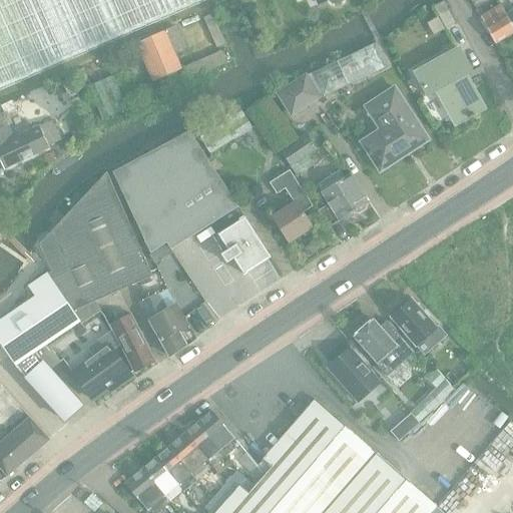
[(0,0),(0,89),(204,0),(0,0)]
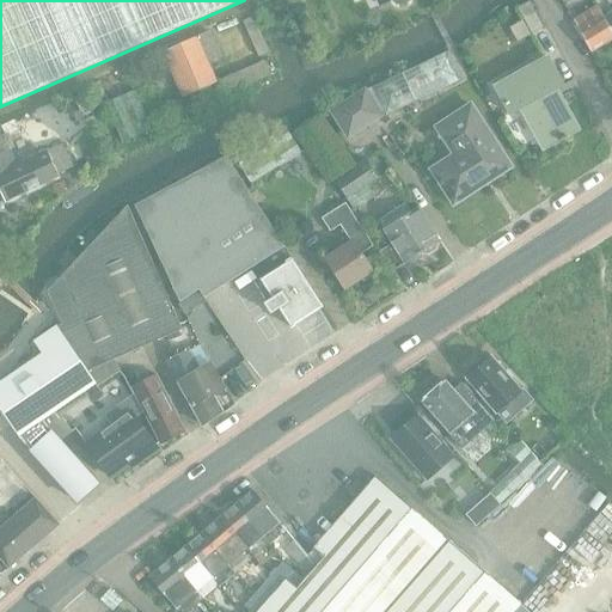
[(531,37),(543,30),(528,4),(516,11),(531,37)]
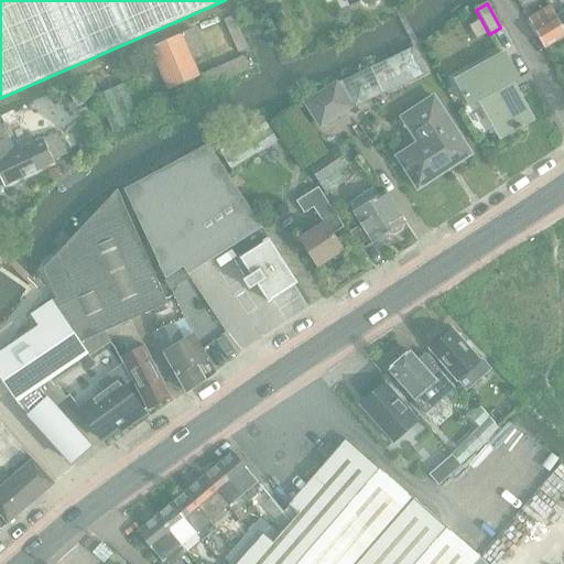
[(548,8),(528,20),(544,50),(563,36),(563,34),(553,18),(548,8)]
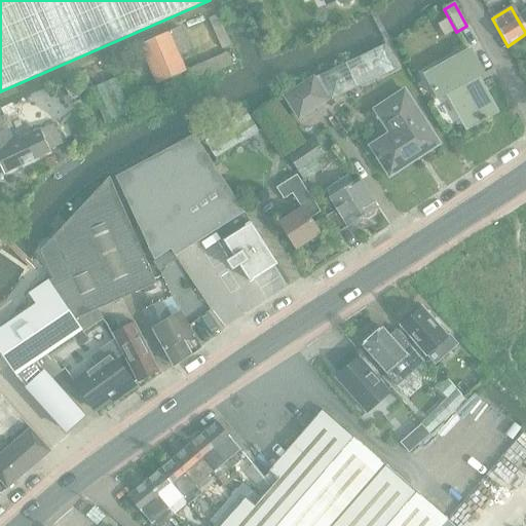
[(525,9),(516,16),(525,32),(525,9)]
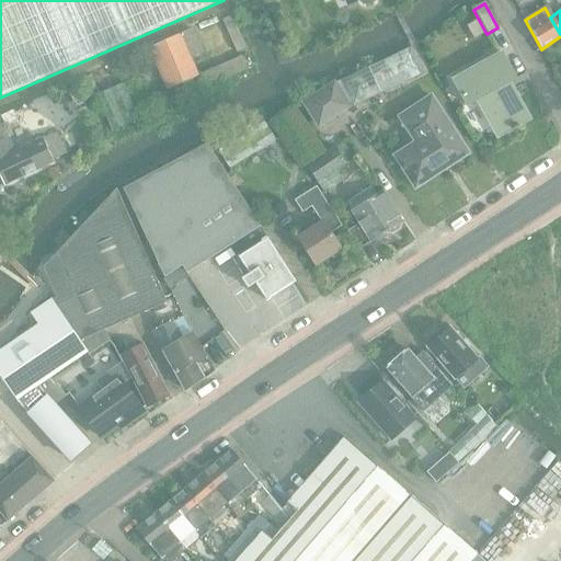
[(231,15),(222,20),(238,54),(247,49),(231,15)]
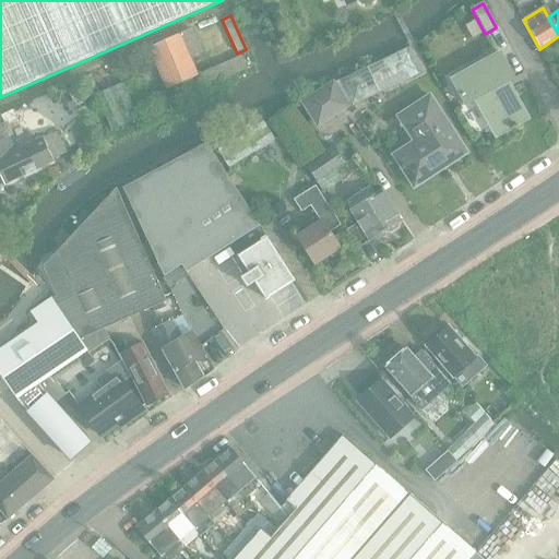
[(200,52),(190,31),(150,49),(167,88),(195,76),(188,58),(200,52)]
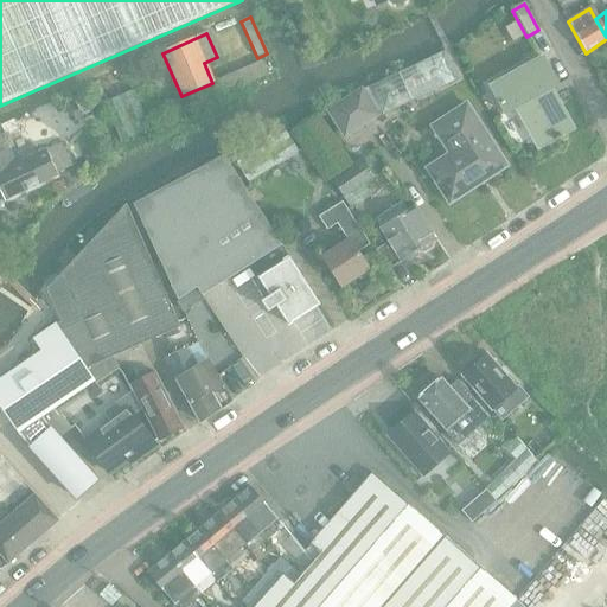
[(445,51),(398,72),(411,101),(458,80),(445,51)]
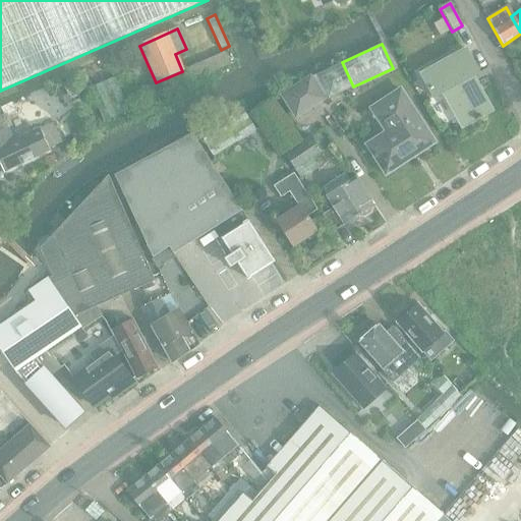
[(231,49),(185,69),(190,80),(219,68),(220,71),(228,68),(227,64),(236,60),(231,49)]
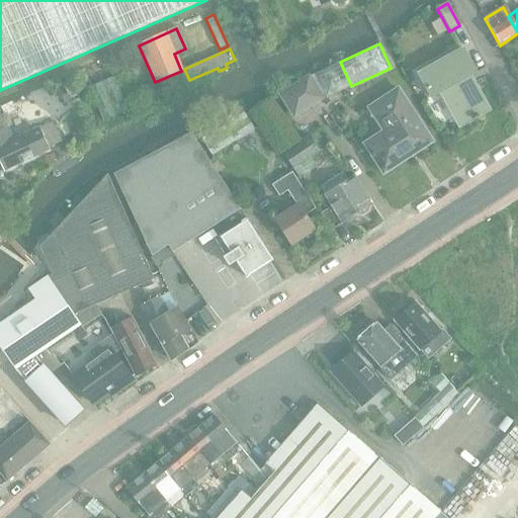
[(489,110),(470,77),(476,74),(462,51),(418,75),(431,98),(440,93),(459,127),(489,110)]
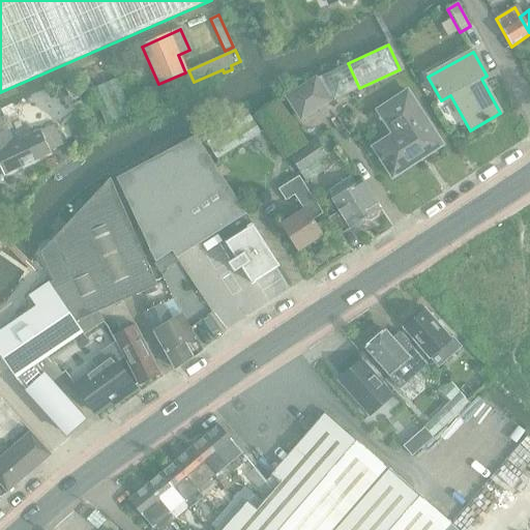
[(300,121),(331,100),(315,76),(284,96),(300,121)]
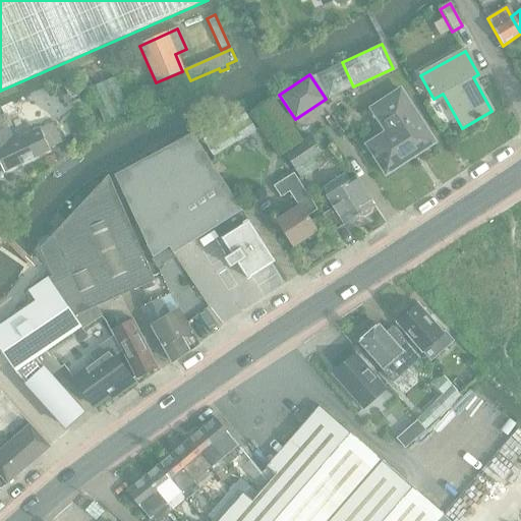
[(115,77),(90,88),(106,122),(129,112),(115,77)]
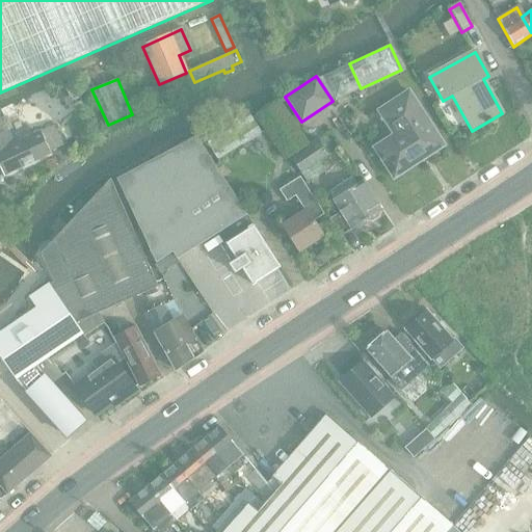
[(443,147),(408,92),(378,112),(394,136),(374,149),(394,179),(443,147)]
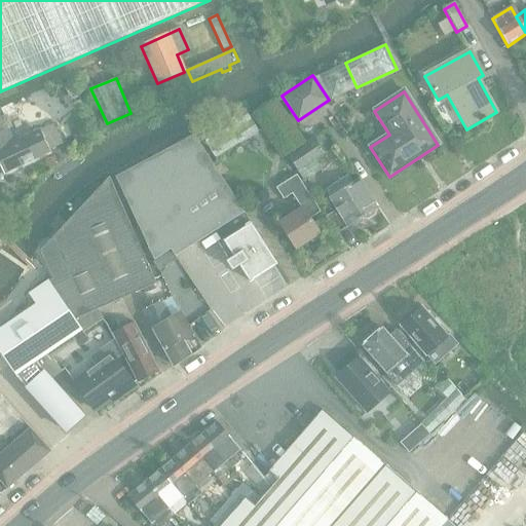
[(282,157),(303,143),(274,102),(254,116),(282,157)]
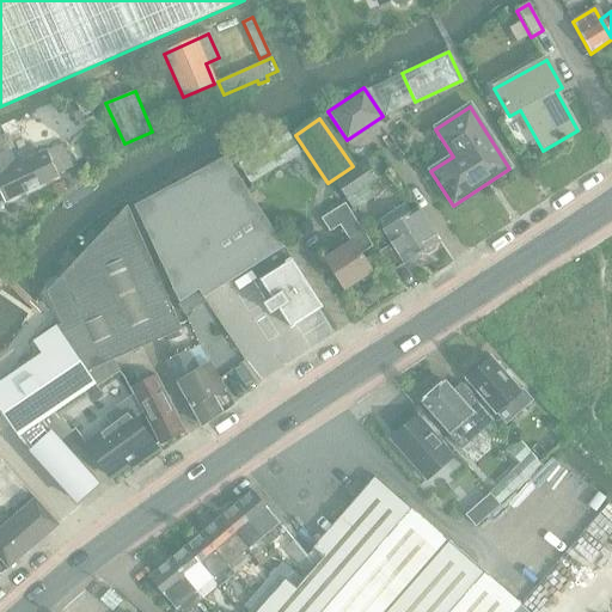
[(250,183),(286,161),(300,152),(285,127),(234,158),(250,183)]
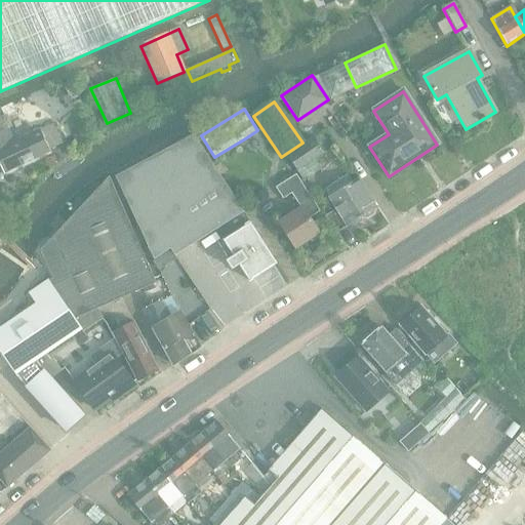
[(53,124),(40,130),(42,134),(49,150),(63,144),(53,124)]
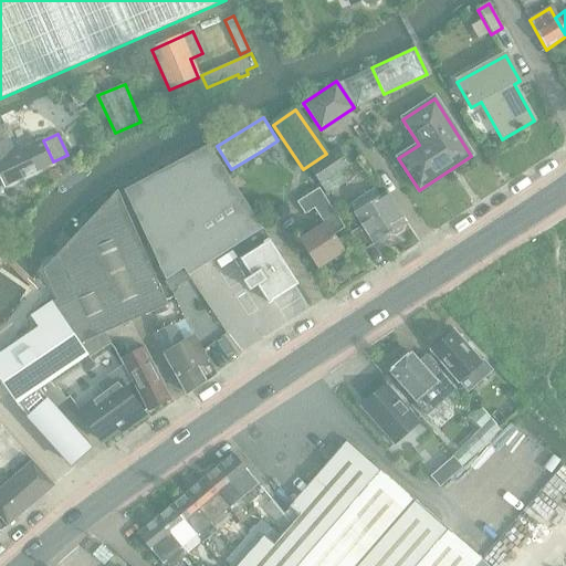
[(43,140),(42,139),(16,153),(8,137),(0,140),(0,178),(4,188),(54,164),(53,160),(45,145),(43,140)]
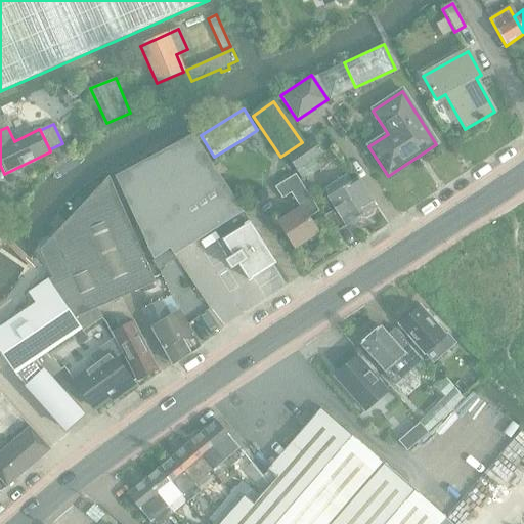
[(117,177),(137,223),(136,224),(145,243),(154,260),(170,250),(175,258),(217,231),(223,242),(233,258),(227,262),(232,271),(239,267),(250,282),(277,265),(193,135),(117,177)]
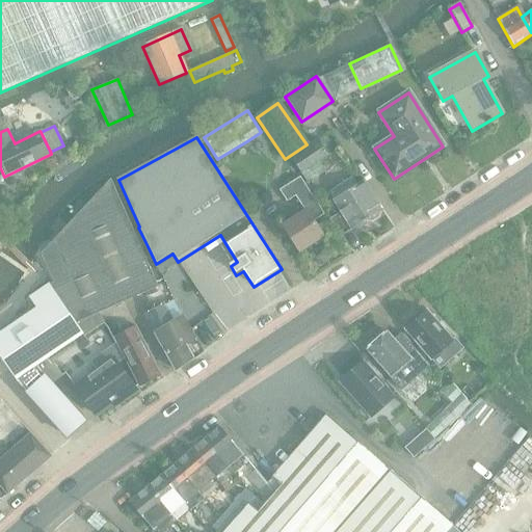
[(328,156),(319,141),(292,160),(301,174),(328,156)]
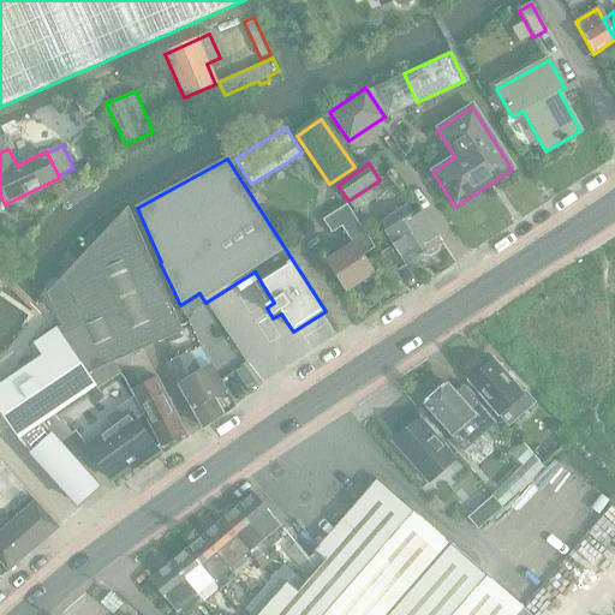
[(437,251),(441,244),(421,209),(412,214),(407,204),(388,216),(389,218),(380,222),(395,249),(390,251),(388,246),(380,252),(392,273),(405,264),(405,266),(423,255),(429,256),(437,251)]
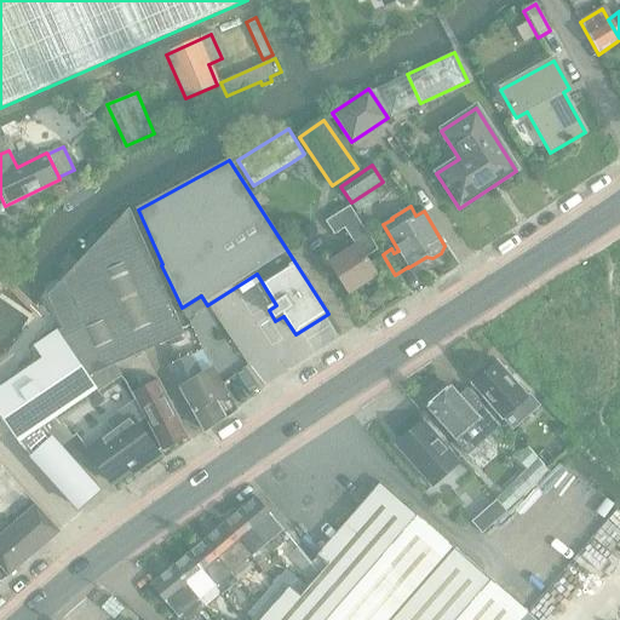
[(379,252),(351,207),(326,223),(336,237),(345,230),(356,247),(357,246),(367,260),(379,252)]
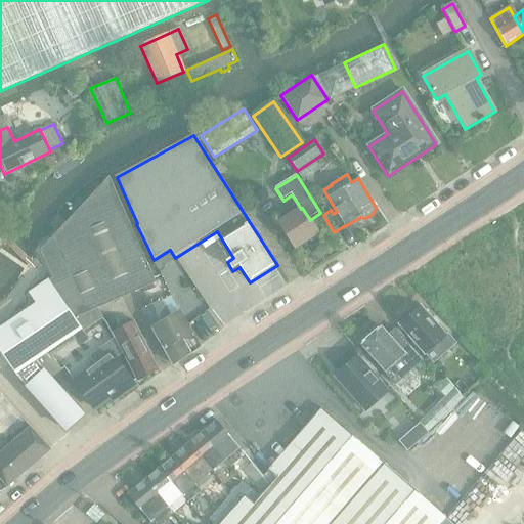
[(110,177),(40,251),(52,278),(49,280),(48,280),(47,281),(82,330),(83,332),(93,324),(102,317),(97,308),(156,282),(154,279),(145,262),(138,246),(139,246),(131,226),(110,177)]
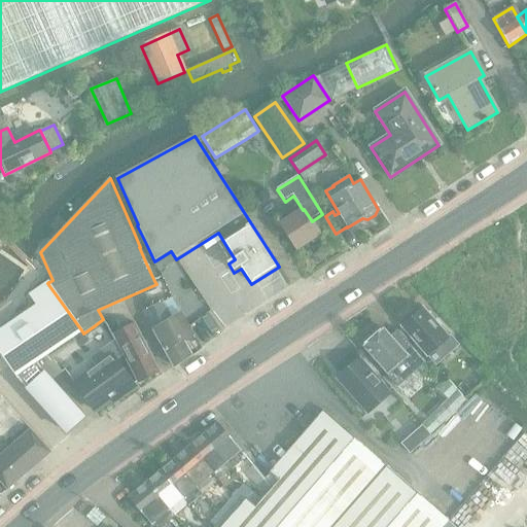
[(304,209),(303,210),(280,224),(299,252),(322,237),(312,221),(304,209)]
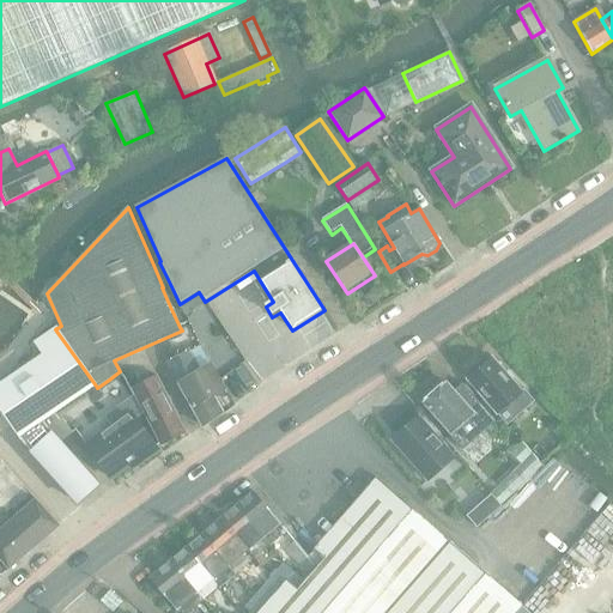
[(187,319),(206,304),(205,302),(199,292),(180,304),(187,319)]
